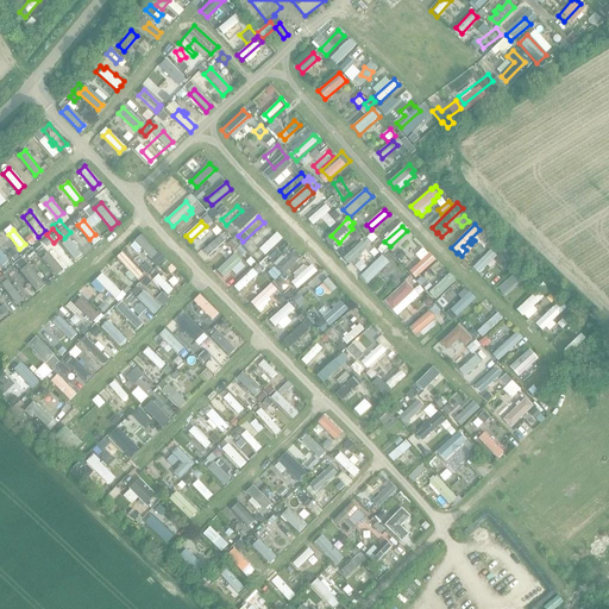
[(79,253),(86,248),(73,232),(66,238),(79,253)]
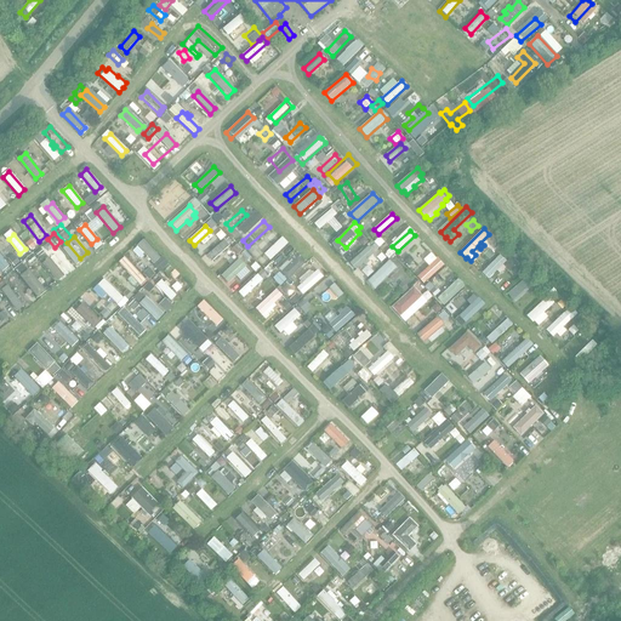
[(485,248),(491,255),(501,248),(494,239),(485,248)]
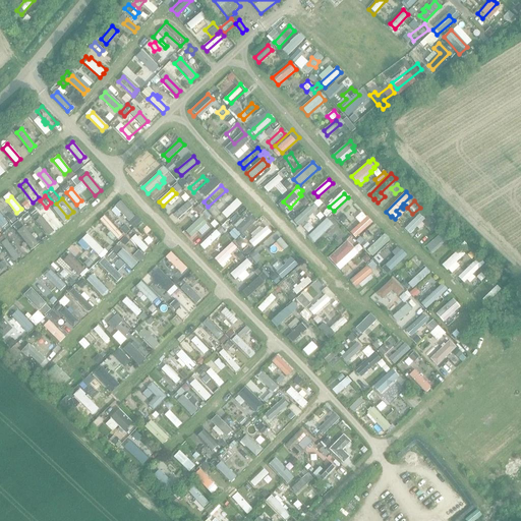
[(114,207),(128,222),(133,217),(119,201),(114,207)]
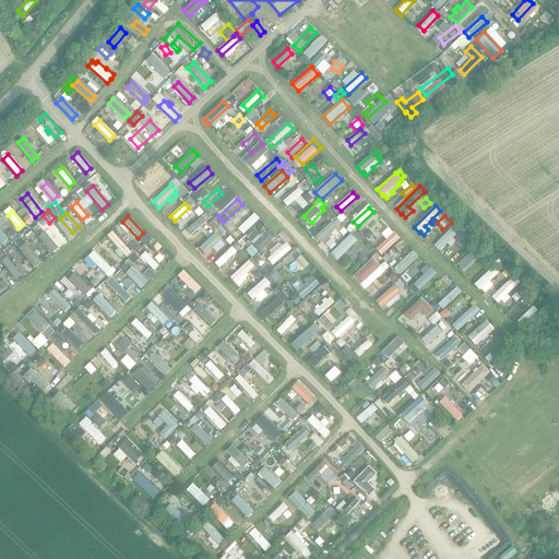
[(202,216),(186,230),(190,236),(206,222),(202,216)]
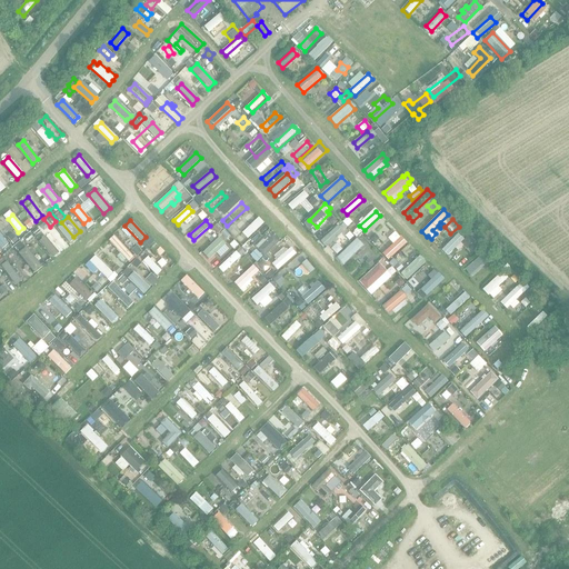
[(241,243),(258,228),(253,223),(237,239),(241,243)]
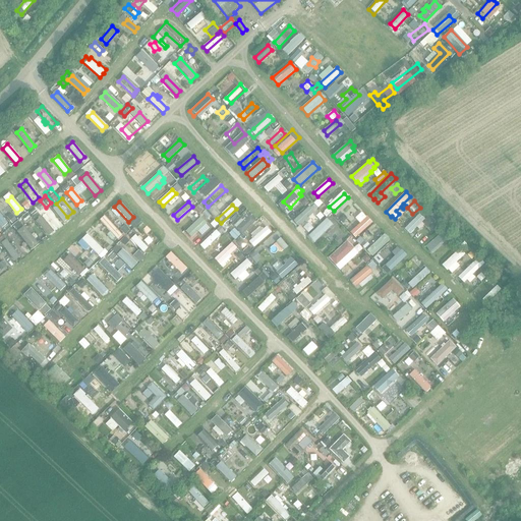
[(206,212),(213,215),(215,210),(209,207),(206,212)]
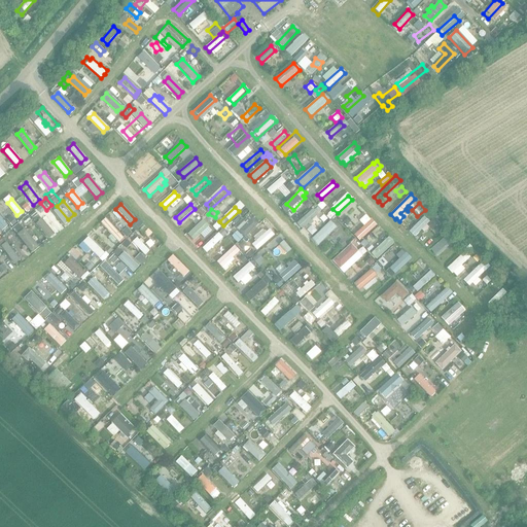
[(51,232),(59,226),(47,211),(40,216),(51,232)]
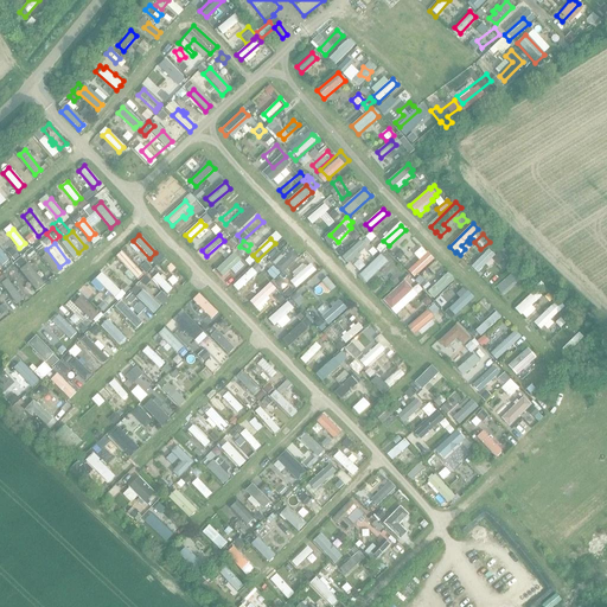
[(347,260),(362,248),(357,243),(344,255),(347,260)]
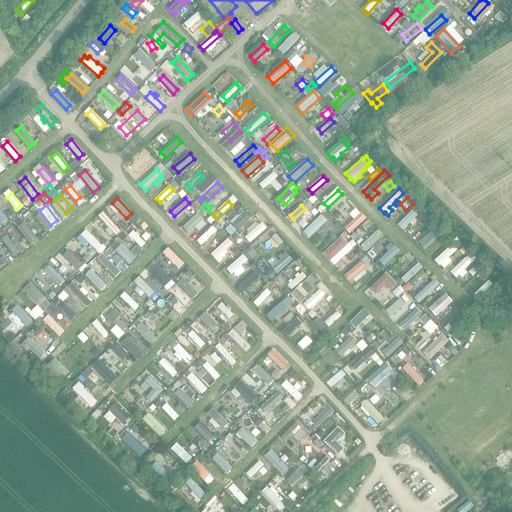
[(342,221),(355,209),(351,205),(345,210),(343,208),(341,210),(340,210),(336,214),(342,221)]
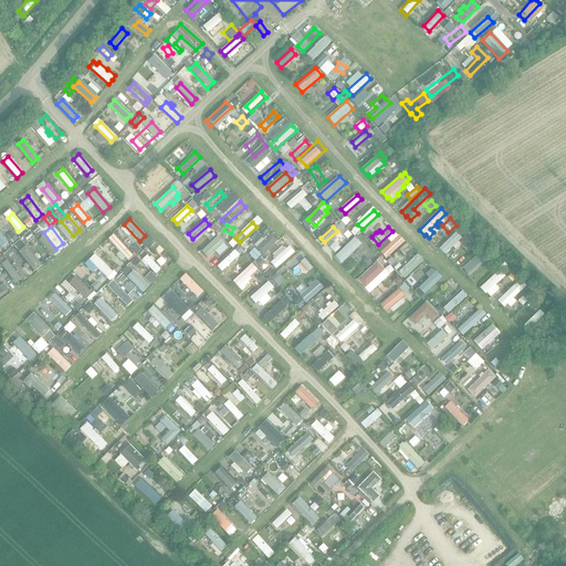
[(34,237),(48,252),(54,248),(41,231),(34,237)]
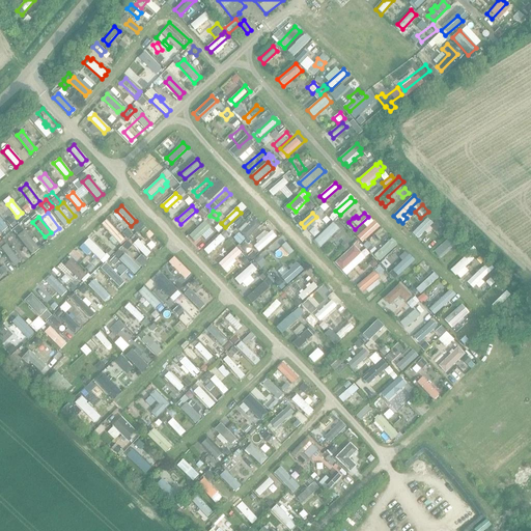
[(336,217),(317,235),(326,243),(343,224),(336,217)]
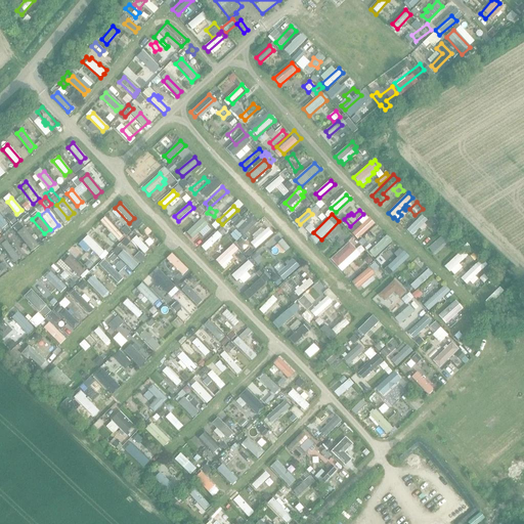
[(421,216),(406,230),(411,235),(419,228),(422,231),(426,226),(424,224),(427,221),(421,216)]
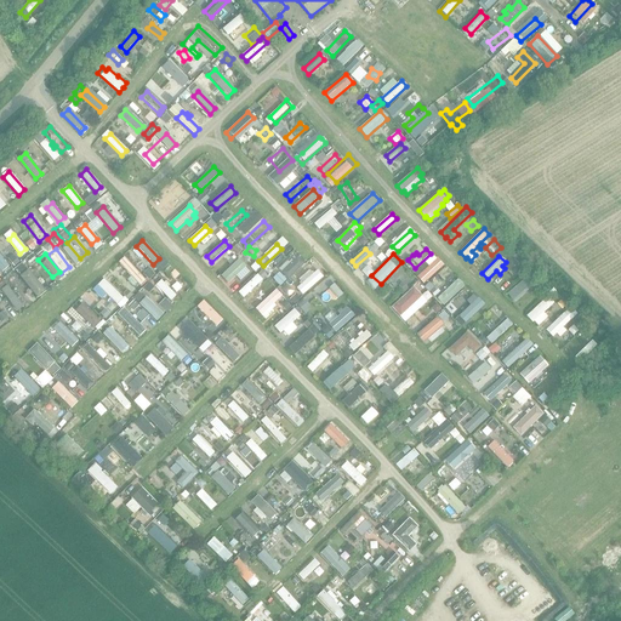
[(144,280),(124,257),(118,263),(140,286),(142,289),(149,283),(146,279),(144,280)]
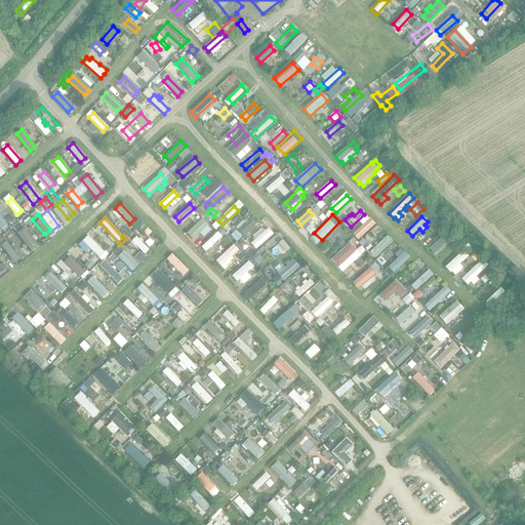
[(243,237),(257,224),(251,217),(248,221),(246,219),(243,221),(245,224),(237,231),(243,237)]
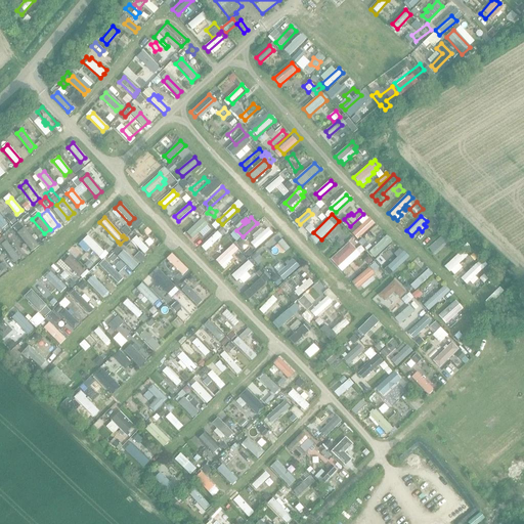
[(202,219),(187,232),(191,236),(206,224),(202,219)]
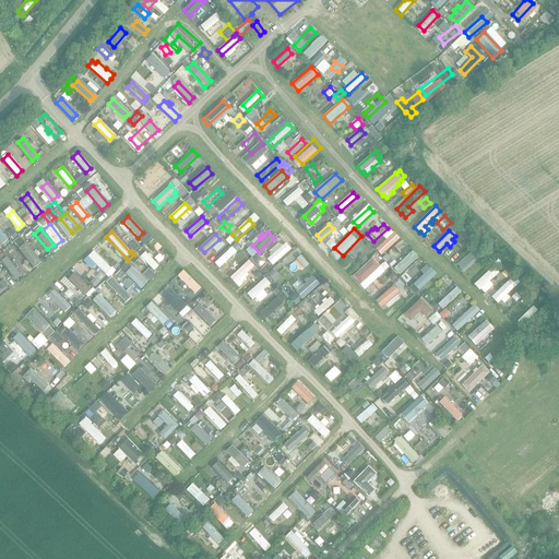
[(387,260),(404,244),(399,238),(381,254),(387,260)]
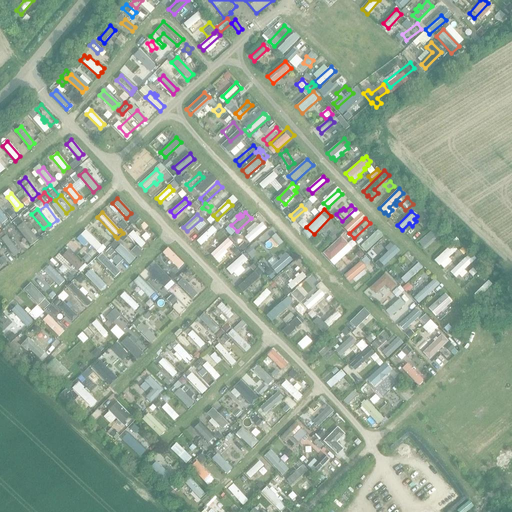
[(15,224),(25,237),(30,233),(21,219),(15,224)]
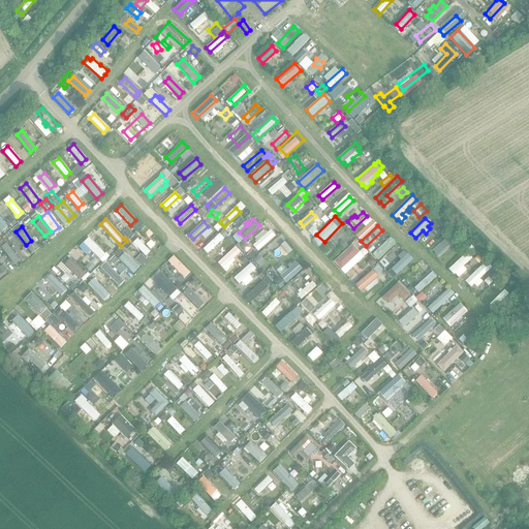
[(131,235),(127,228),(122,234),(126,239),(131,235)]
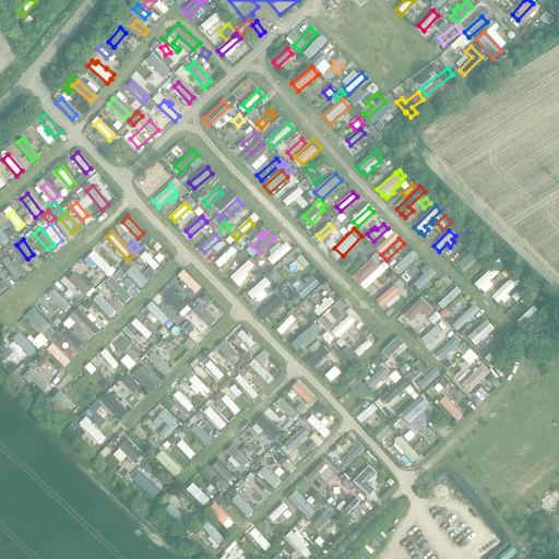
[(269,270),(289,251),(284,246),(263,264),(269,270)]
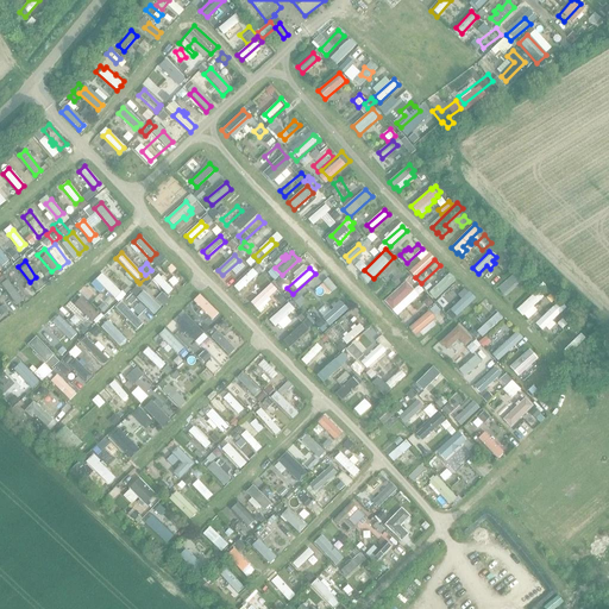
[(252,269),(233,287),(238,293),(257,275),(252,269)]
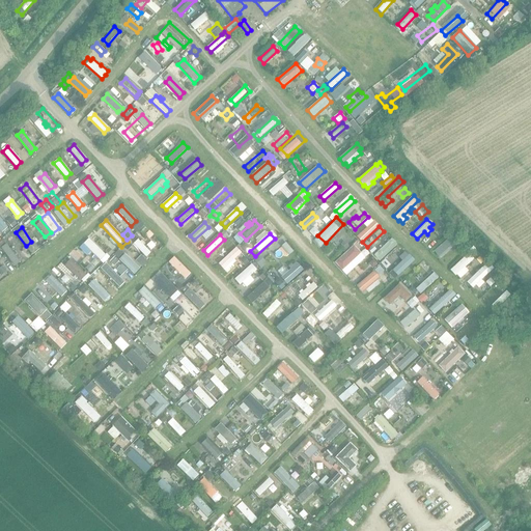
[(439,256),(454,243),(450,238),(435,251),(439,256)]
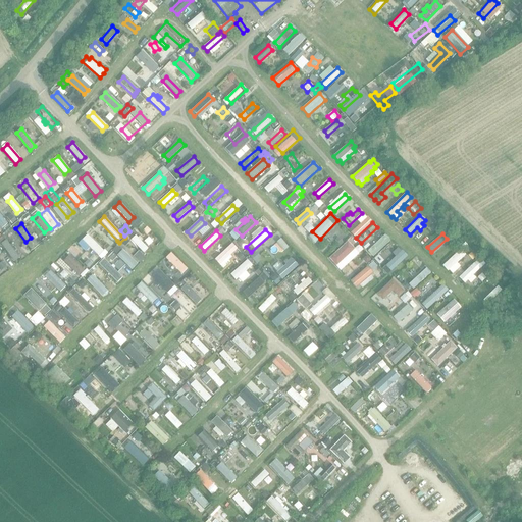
[(101,250),(87,236),(83,240),(91,248),(88,250),(91,253),(93,251),(97,254),(101,250)]
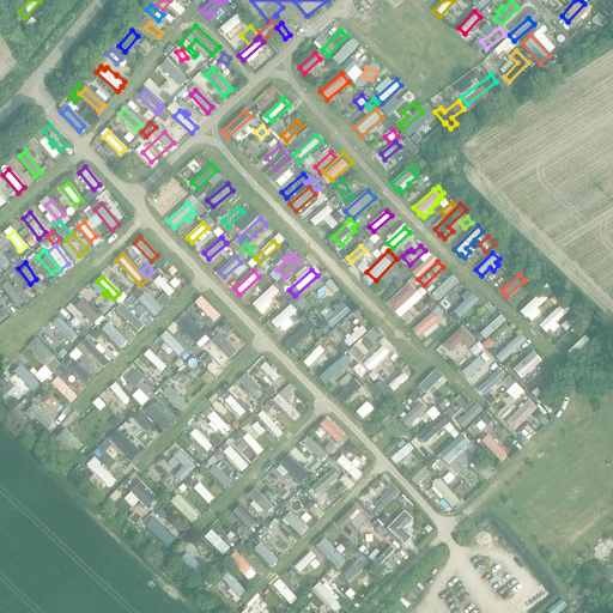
[(153,281),(168,297),(174,292),(158,277),(153,281)]
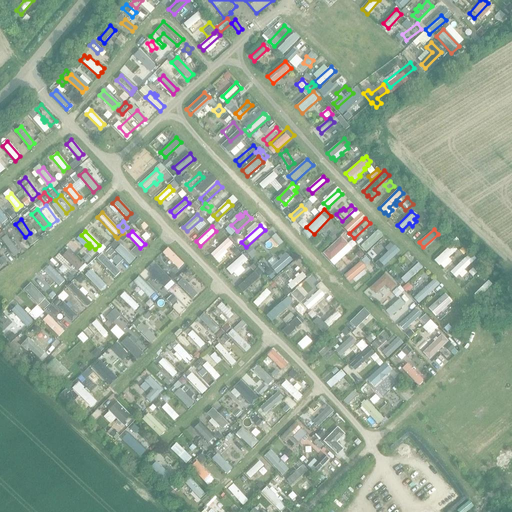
[(370,248),(382,237),(378,232),(366,244),(370,248)]
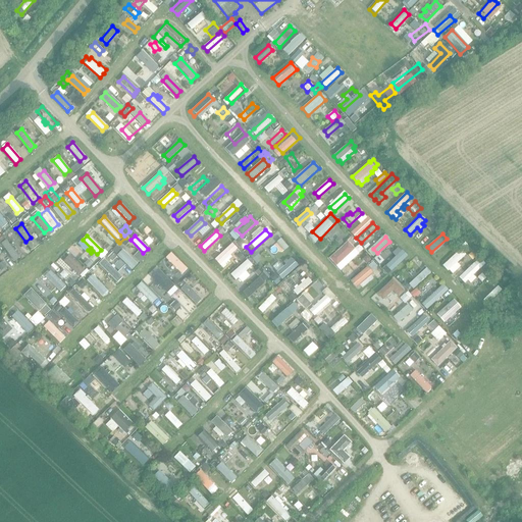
[(284,242),(292,247),(295,243),(289,238),(284,242)]
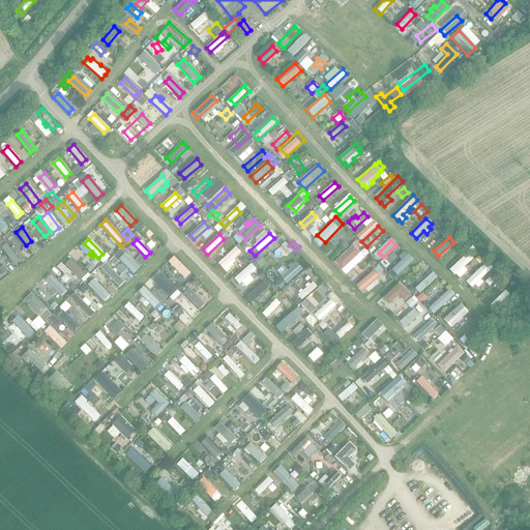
[(1,247),(15,265),(20,262),(6,244),(1,247)]
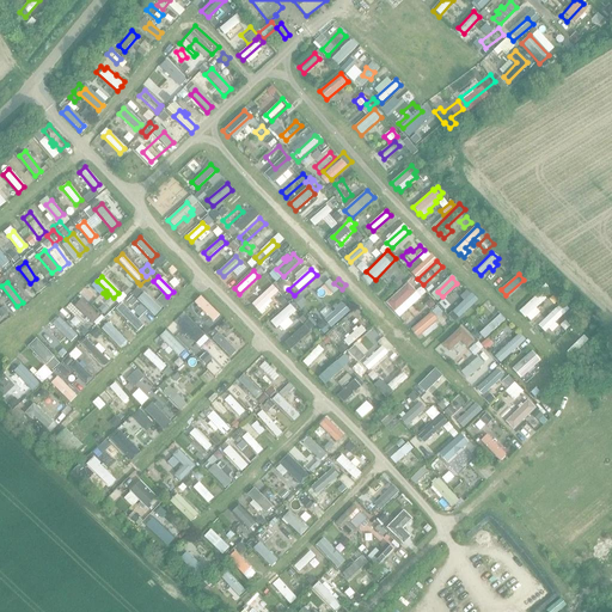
[(273,287),(252,305),(261,314),(269,307),(267,306),(271,303),(269,299),(277,292),(273,287)]
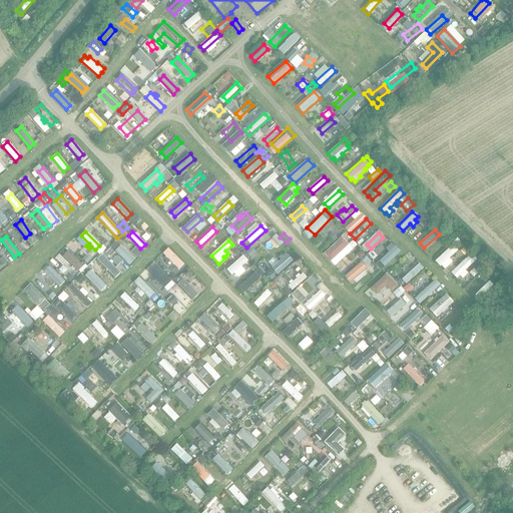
[(99,246),(95,250),(97,252),(98,252),(99,254),(105,248),(110,244),(107,241),(100,248),(99,246)]
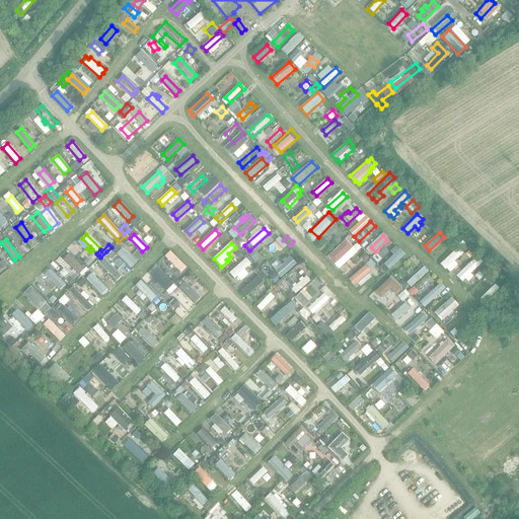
[(289,262),(282,253),(278,257),(268,244),(264,247),(280,269),(289,262)]
